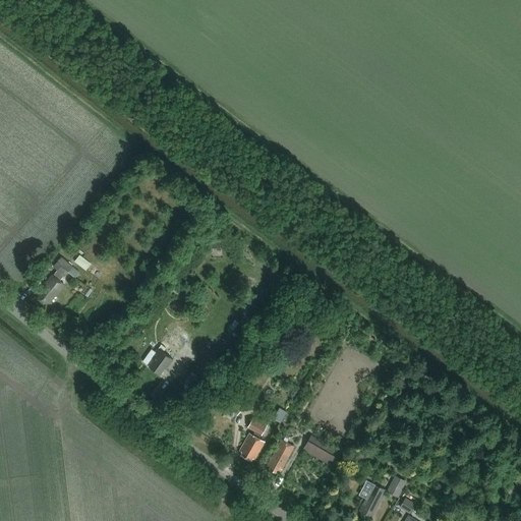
[(212,236),(212,248),(223,248),(222,236),(212,236)]
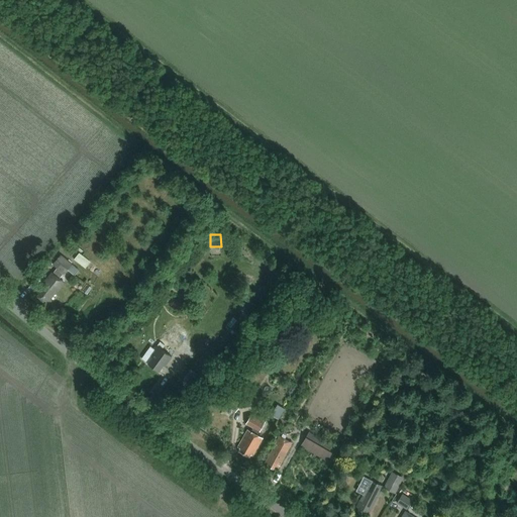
[(80,254),(74,262),(87,271),(92,265),(80,254)]
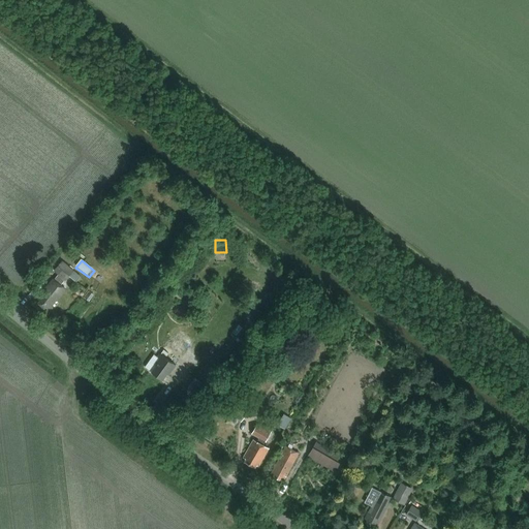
[(81,279),(62,263),(54,273),(58,276),(54,281),(53,281),(36,300),(39,303),(37,305),(43,310),(45,308),(49,310),(65,291),(60,287),(64,281),(65,282),(68,278),(75,284),(81,279)]
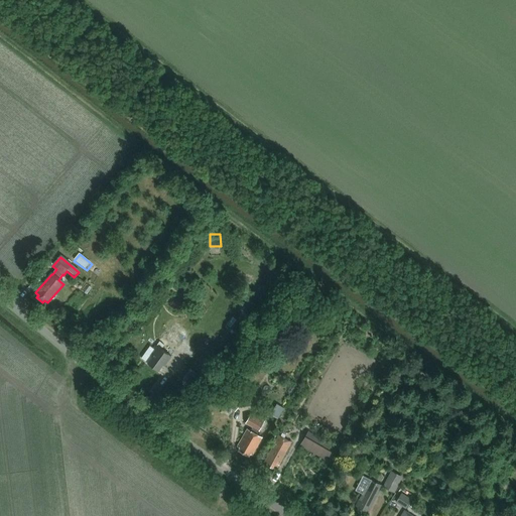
[(173,356),(163,348),(167,343),(176,350),(187,336),(172,325),(150,355),(153,358),(149,364),(159,371),(167,361),(169,362),(173,356)]
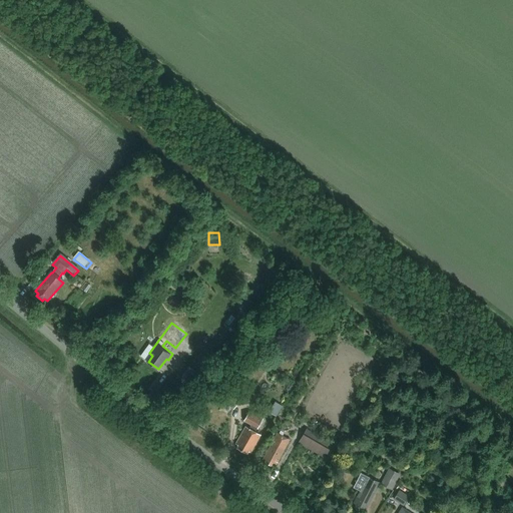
[(229,391),(222,401),(234,410),(241,400),(229,391)]
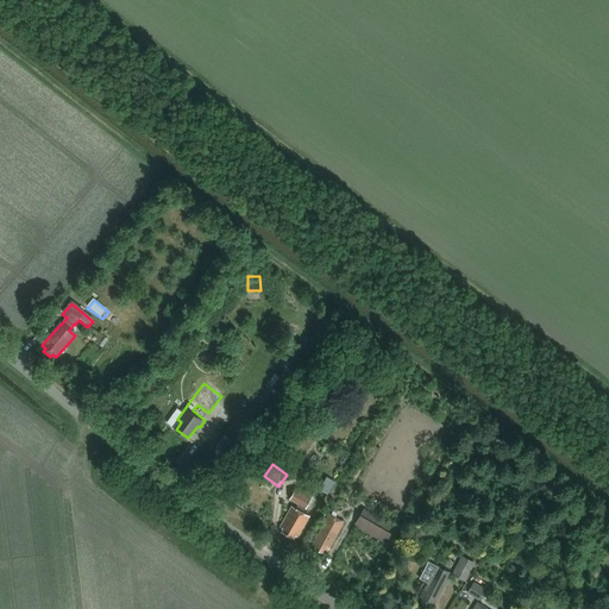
[(209,475),(218,478),(223,469),(214,465),(209,475)]
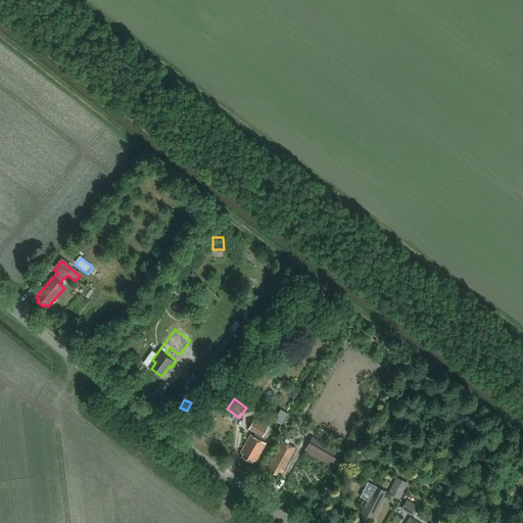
[(288,414),(281,410),(275,420),(282,425),(288,414)]
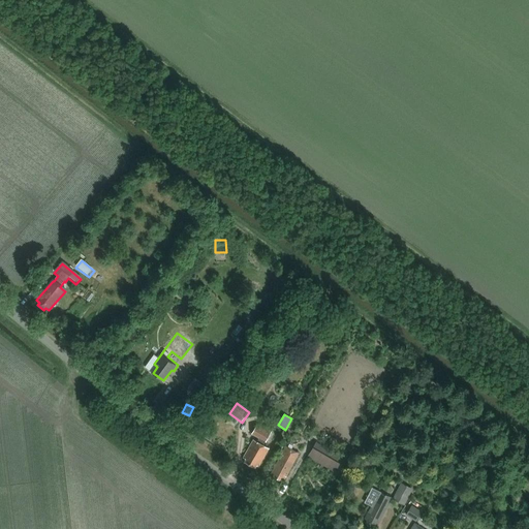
[(272,432),(259,425),(253,435),(261,439),(258,443),(255,441),(246,459),(248,460),(247,463),(254,467),(255,465),(259,467),(269,449),(265,446),(272,432)]
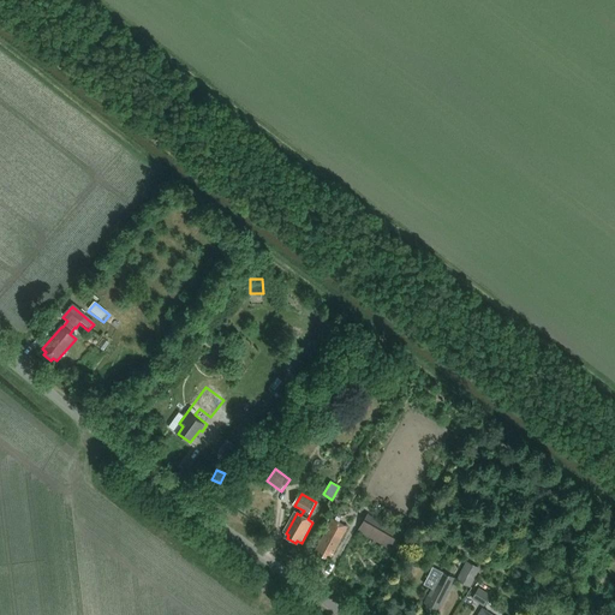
[(419,530),(430,511),(425,508),(415,527),(419,530)]
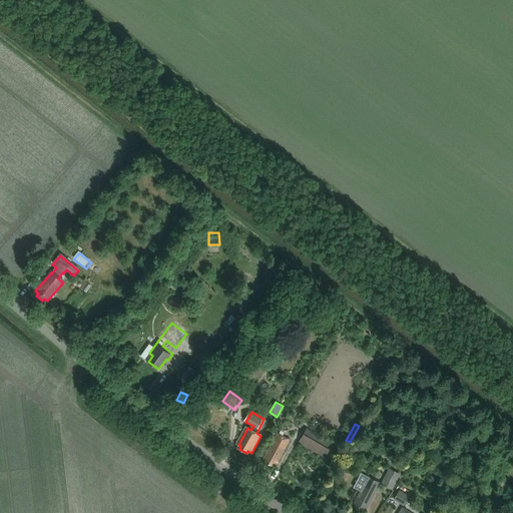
[(336,446),(336,445),(307,429),(296,448),(297,449),(300,444),(312,451),(309,456),(311,457),(314,452),(324,458),(321,463),(325,465),(336,446)]
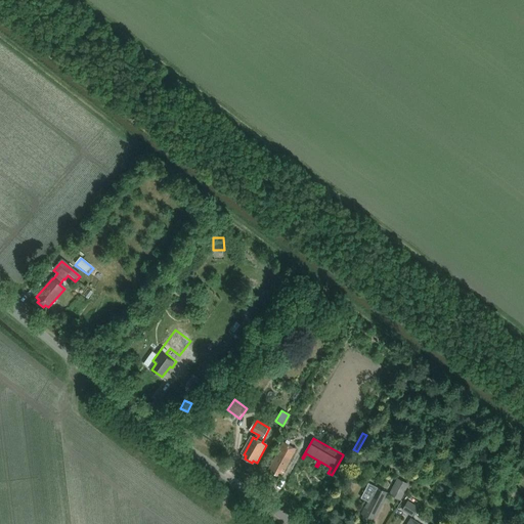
[(282,476),(292,459),(296,449),(284,443),(270,470),(272,471),(271,473),(278,477),(279,475),(282,476)]
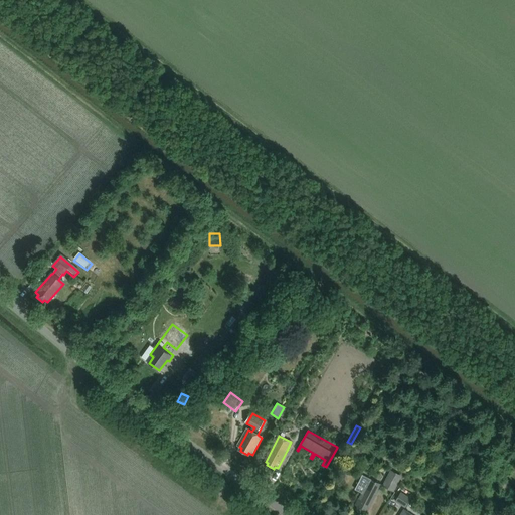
[(403,476),(391,470),(382,486),(394,492),(403,476)]
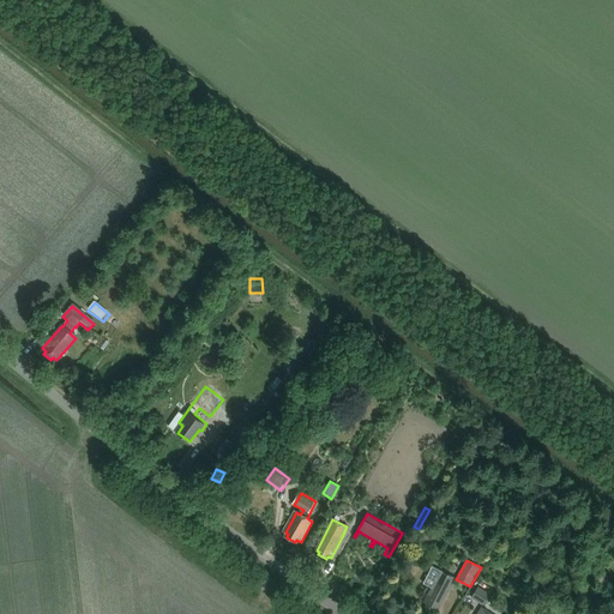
[(435,578),(440,570),(433,566),(428,575),(435,578)]
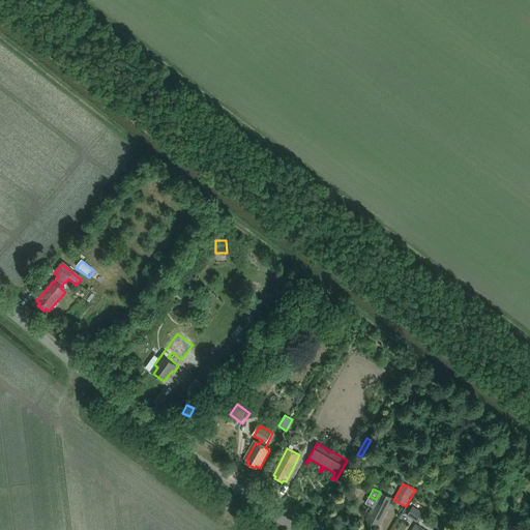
[(380,494),(377,500),(365,521),(369,523),(366,525),(375,529),(376,527),(379,528),(393,501),(380,494)]
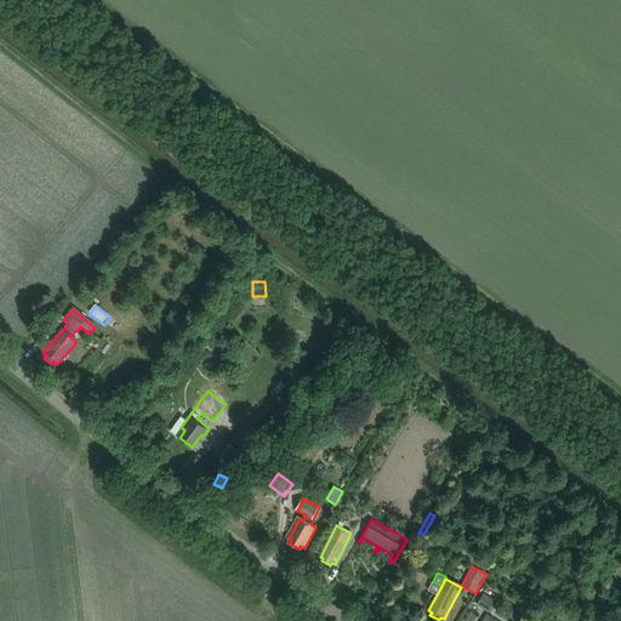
[(484,593),(477,604),(489,611),(496,602),(484,593)]
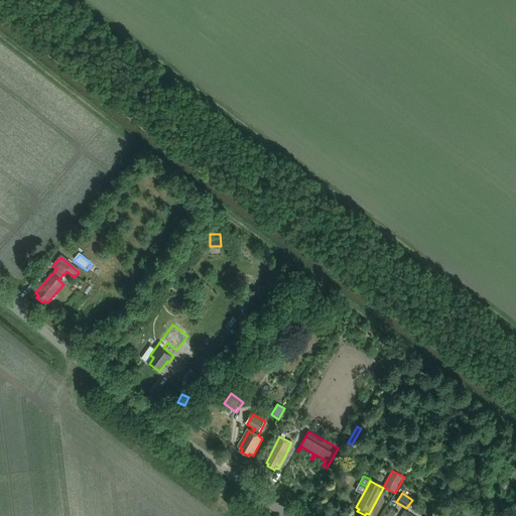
All buildings are outlined.
